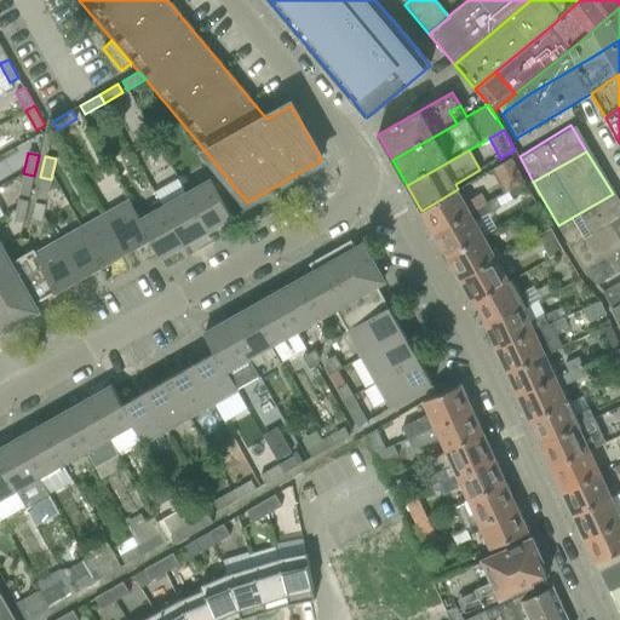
[(495,171),(506,191),(527,181),(516,159),(495,171)]
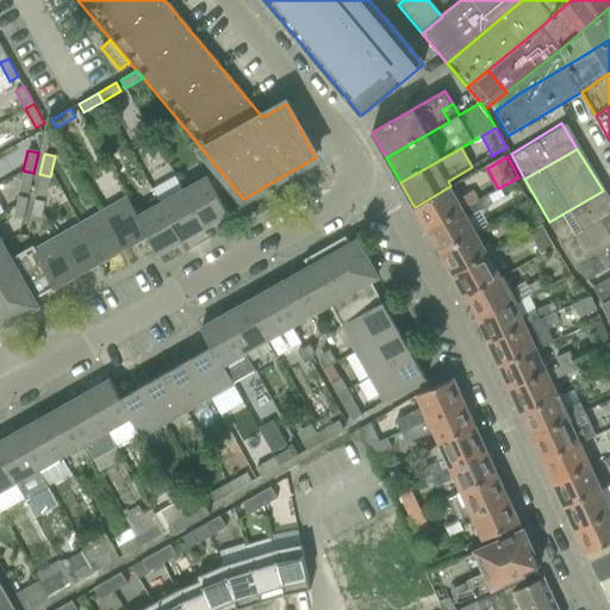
[(23,170),(19,192),(29,194),(33,173),(23,170)]
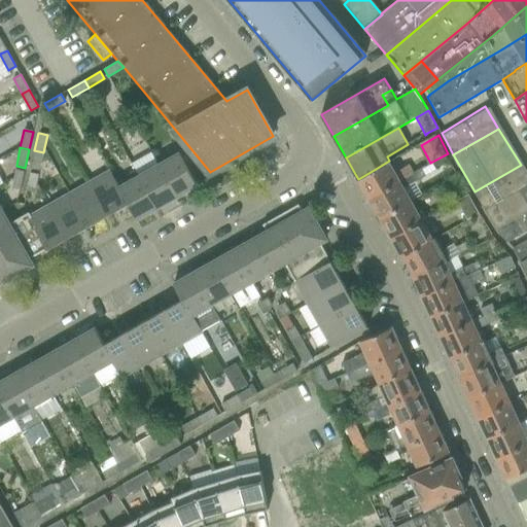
[(34,150),(31,169),(39,171),(43,152),(34,150)]
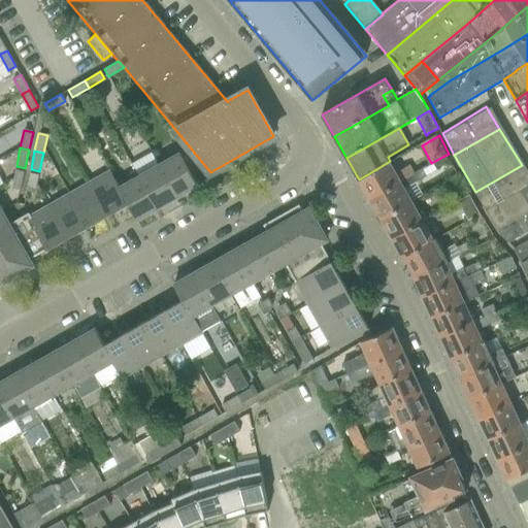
[(151,153),(131,164),(138,176),(157,209),(177,198),(159,165),(158,165),(151,153)]
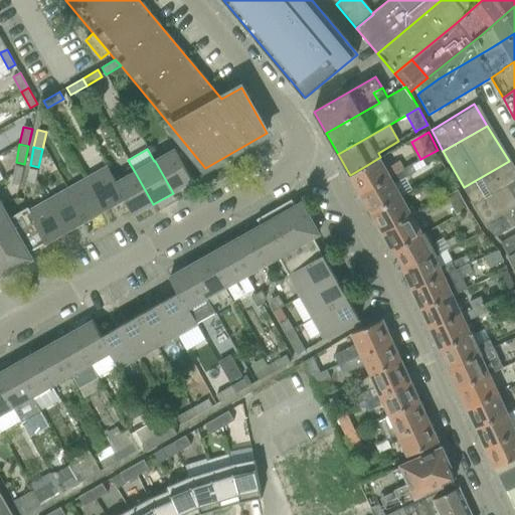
[(175,150),(155,161),(173,193),(192,181),(175,150)]
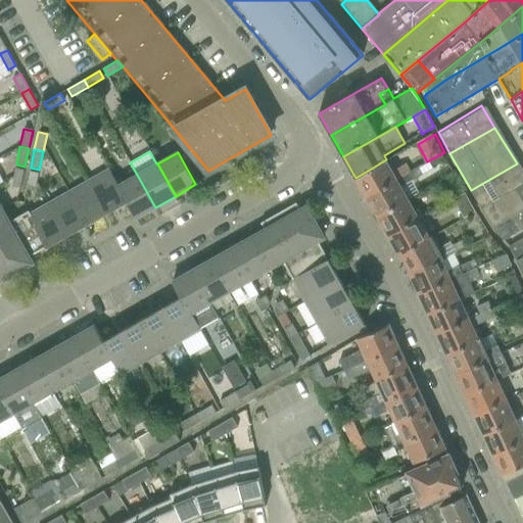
[(373,168),(355,178),(367,197),(400,179),(407,175),(411,173),(410,172),(406,163),(392,171),(386,159),(373,168)]
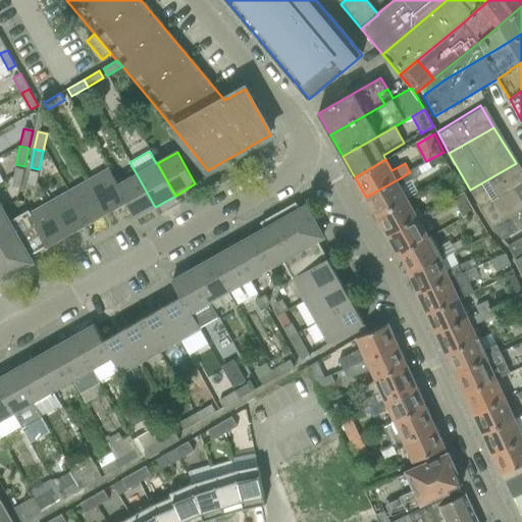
[(470,190),(479,207),(521,181),(521,172),(516,163),(470,190)]
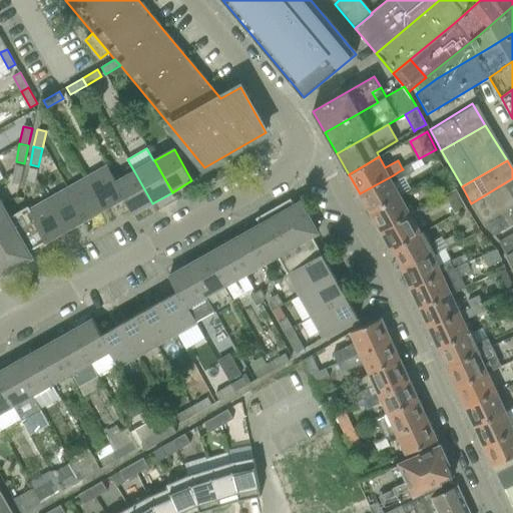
[(440,161),(433,165),(438,174),(445,170),(440,161)]
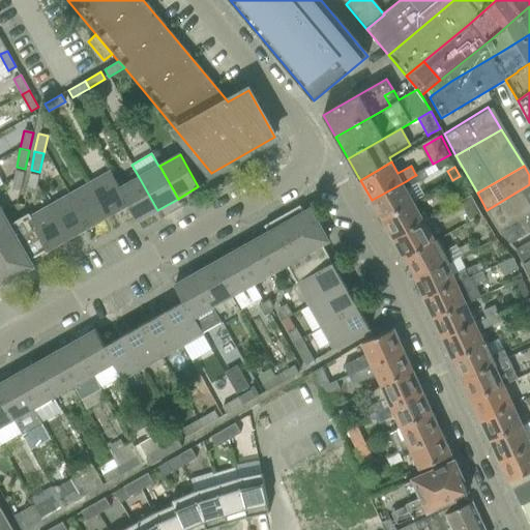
[(12,182),(11,189),(20,192),(24,173),(23,173),(16,171),(13,180),(12,182)]
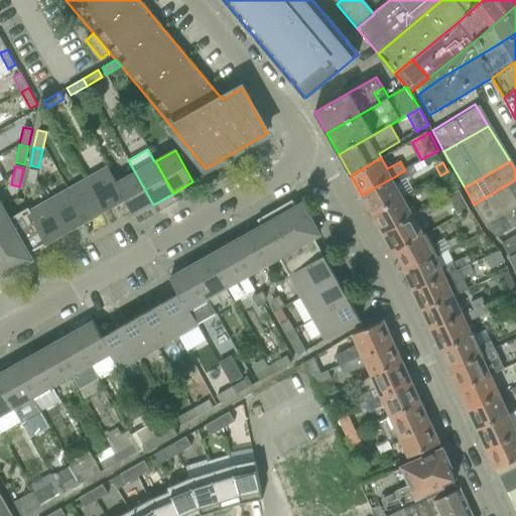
[(405,170),(401,172),(405,178),(416,173),(412,166),(405,170)]
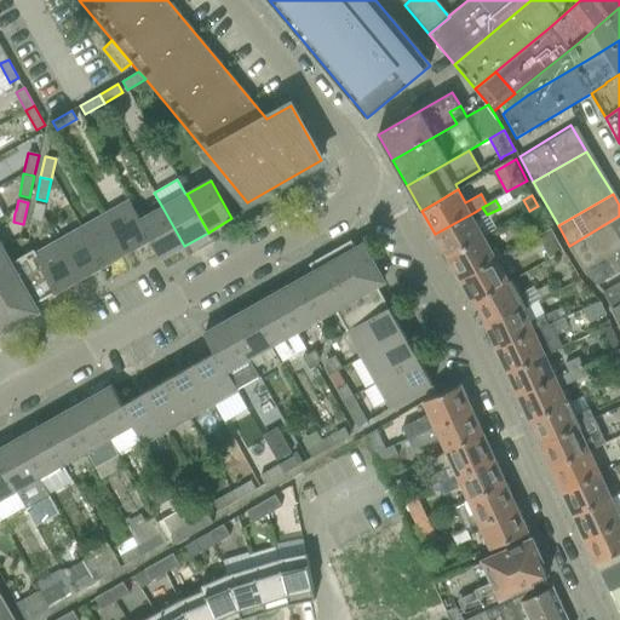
[(130,201),(104,214),(126,253),(149,240),(138,222),(141,219),(130,201)]
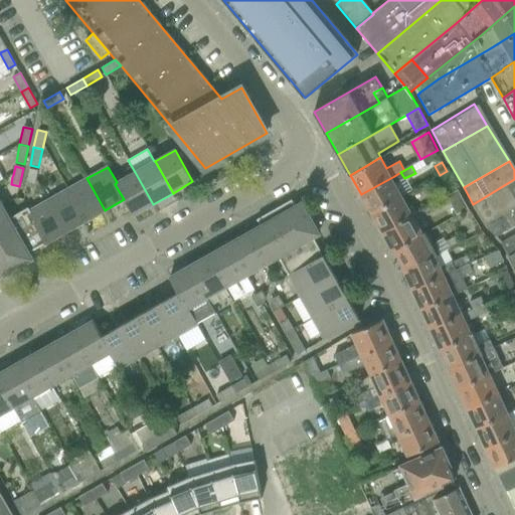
[(29,169),(25,187),(26,187),(33,189),(37,171),(30,169),(29,169)]
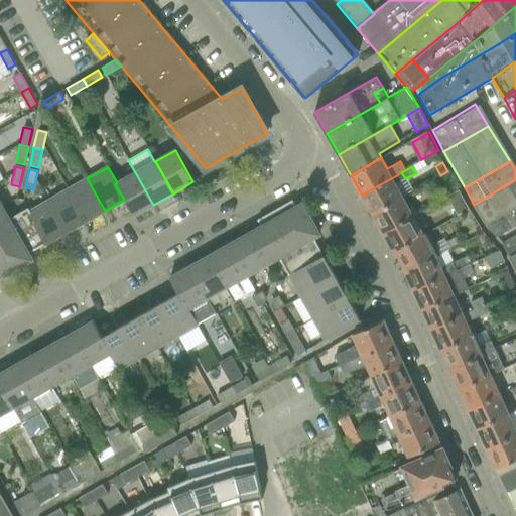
[(447,171),(440,175),(444,181),(452,195),(458,190),(447,171)]
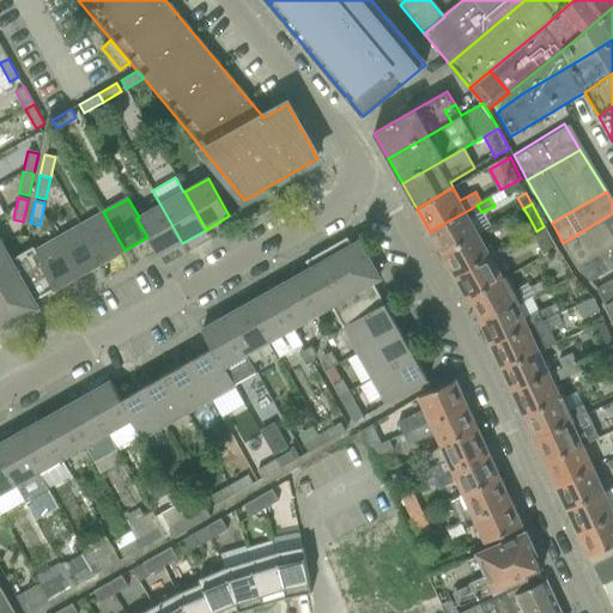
[(161,205),(139,217),(137,219),(147,237),(158,256),(182,243),(161,205)]
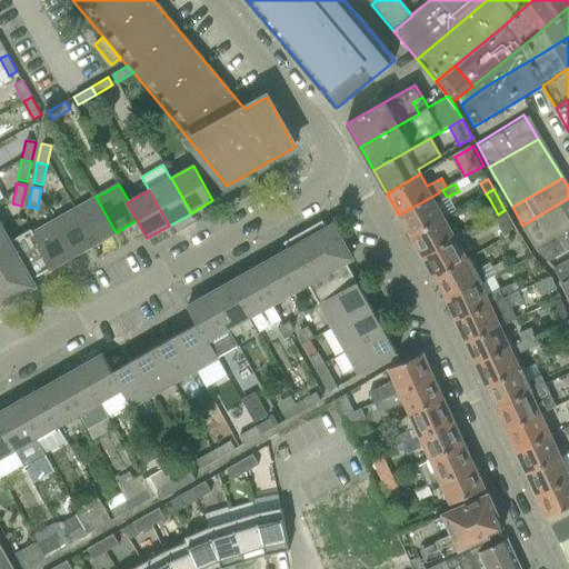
[(399,215),(411,236),(445,217),(437,203),(439,201),(436,195),(399,215)]
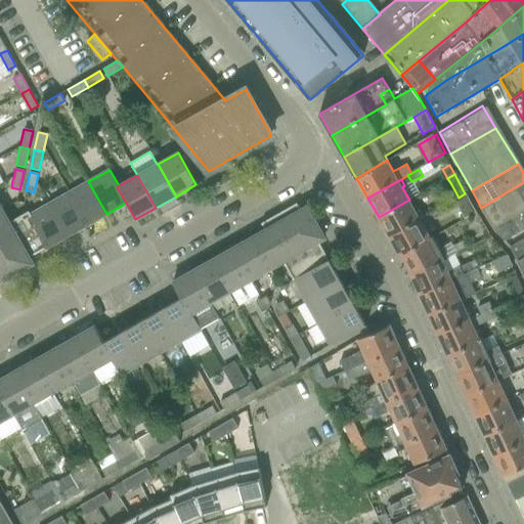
[(88,181),(69,192),(87,224),(106,214),(88,181)]
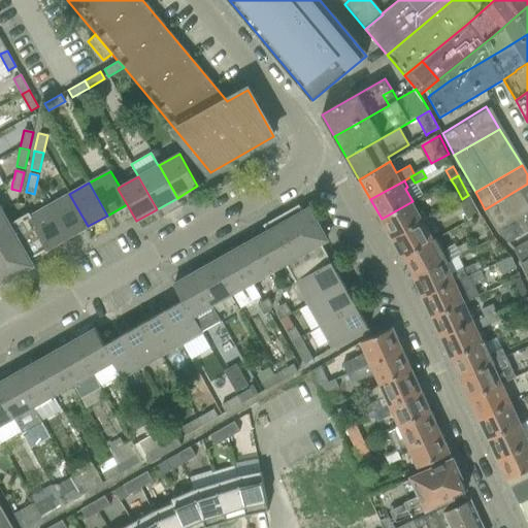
[(514,218),(521,213),(527,209),(527,184),(485,209),(495,229),(514,218)]
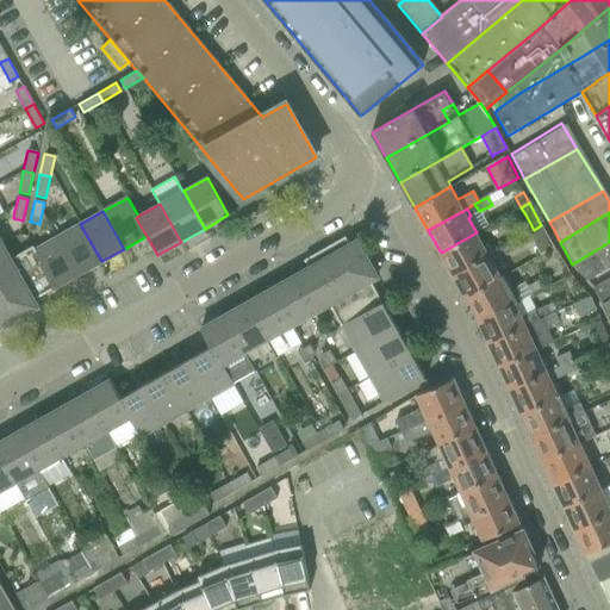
[(80,224),(57,236),(80,274),(101,261),(80,224)]
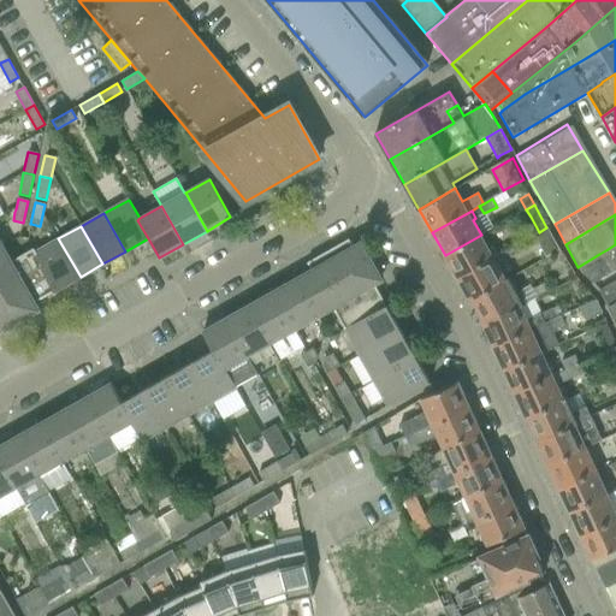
[(550,232),(537,240),(545,258),(560,250),(550,232)]
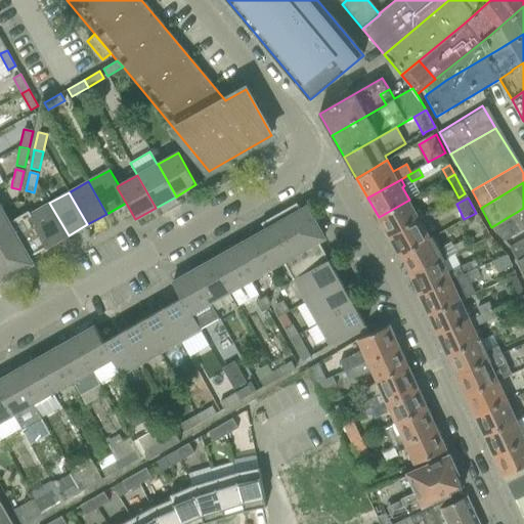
[(409,200),(379,217),(389,236),(421,219),(417,212),(409,200)]
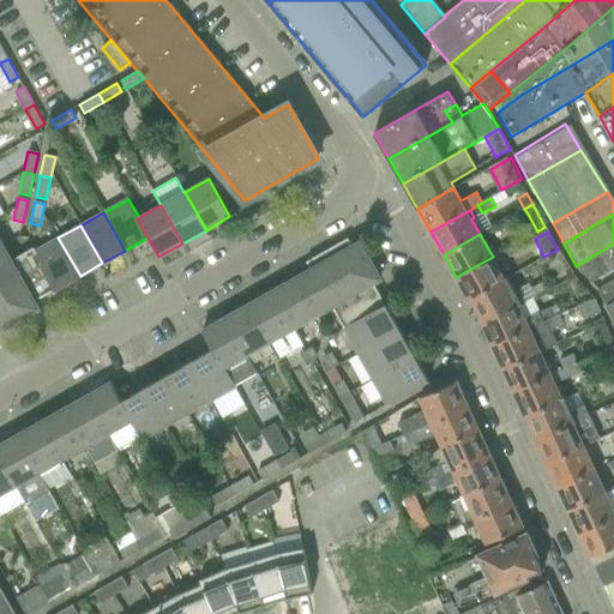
[(58,238),(35,251),(56,289),(80,276),(58,238)]
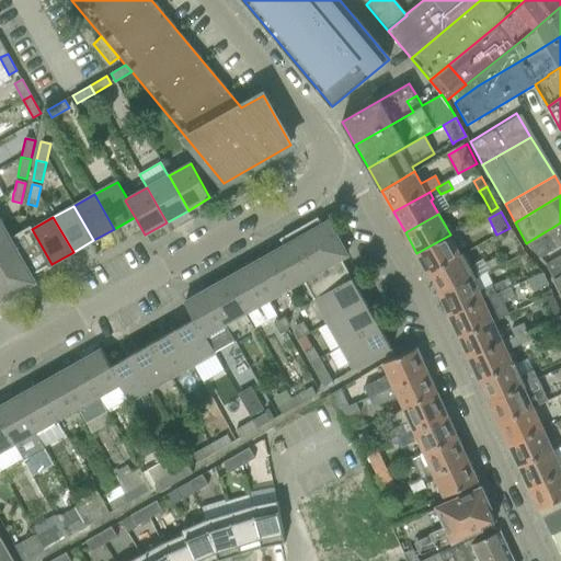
[(283,245),(267,254),(287,289),(302,281),(305,284),(343,263),(341,259),(347,255),(328,220),(321,225),(318,218),(279,239),(283,245)]
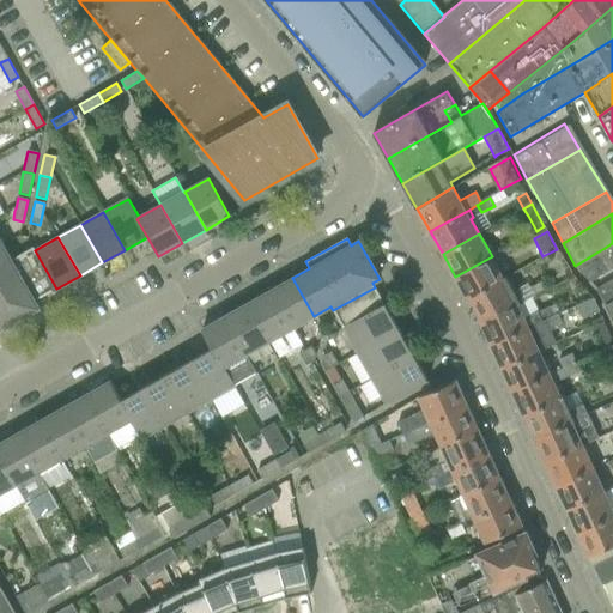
[(515,242),(502,249),(507,258),(520,250),(515,242)]
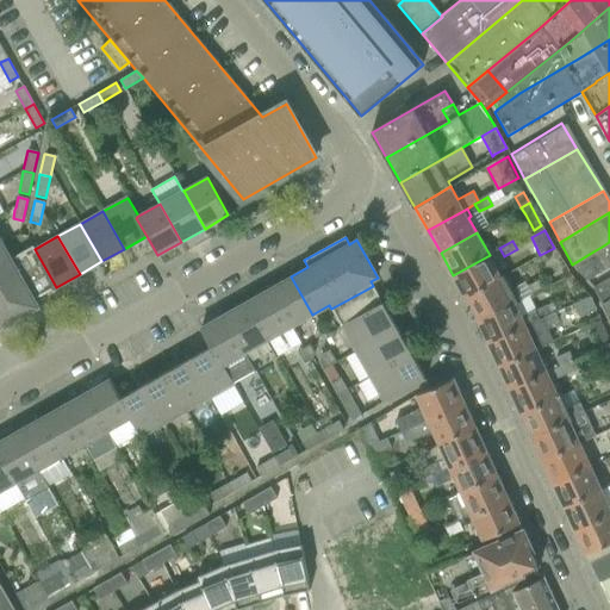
[(2,243),(0,244),(0,327),(0,329),(38,307),(33,300),(11,259),(2,243)]
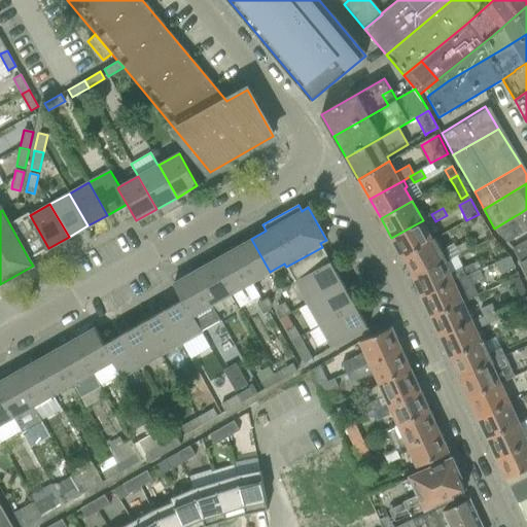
[(29,212),(9,223),(29,259),(48,248),(30,215),(29,212)]
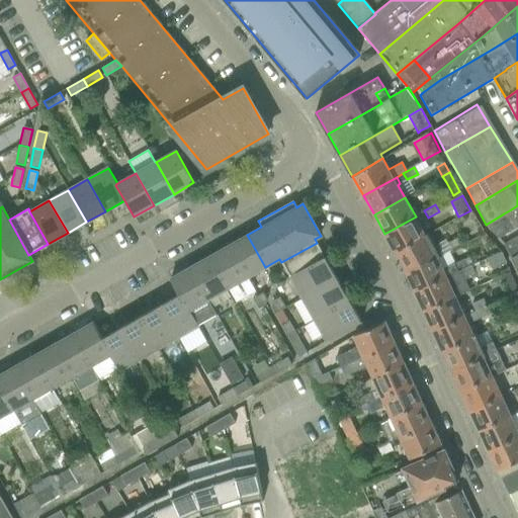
[(517,222),(511,209),(504,213),(512,229),(517,225),(517,222)]
